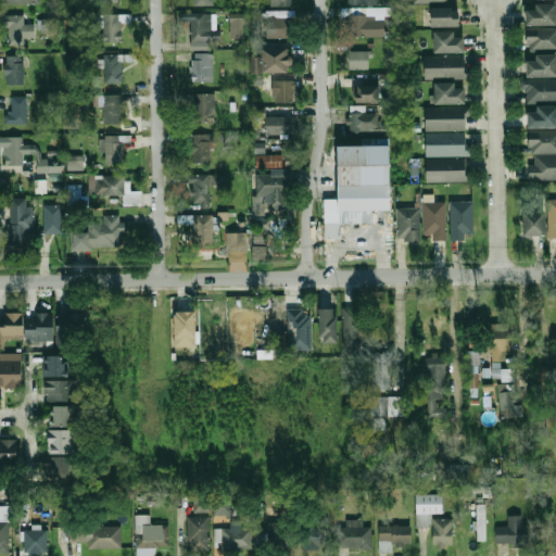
[(555,25),(555,4),(525,4),(525,25),(555,25)]
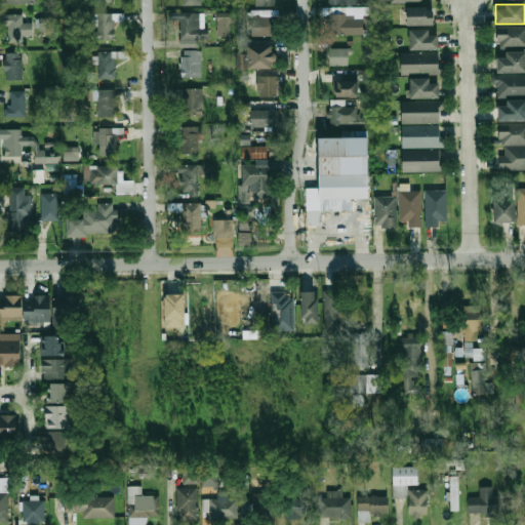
[(403,25),(432,25),(432,8),(403,8),(403,25)]
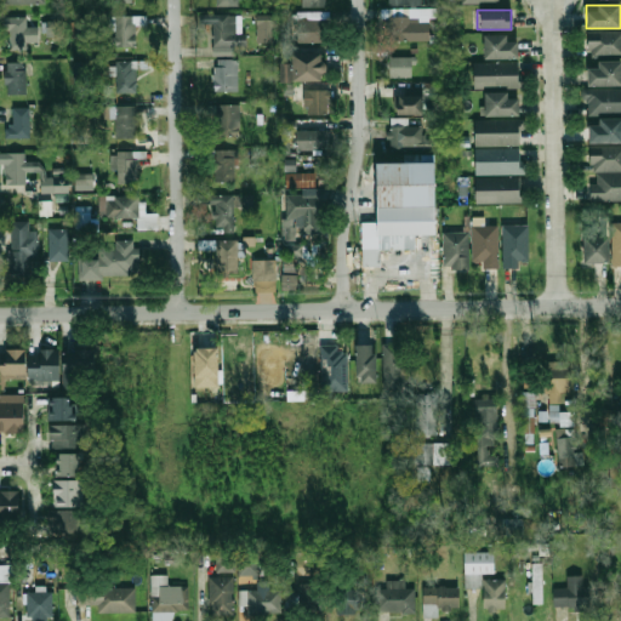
[(140,22),(114,12),(107,30),(115,34),(112,43),(129,49),(140,22)]
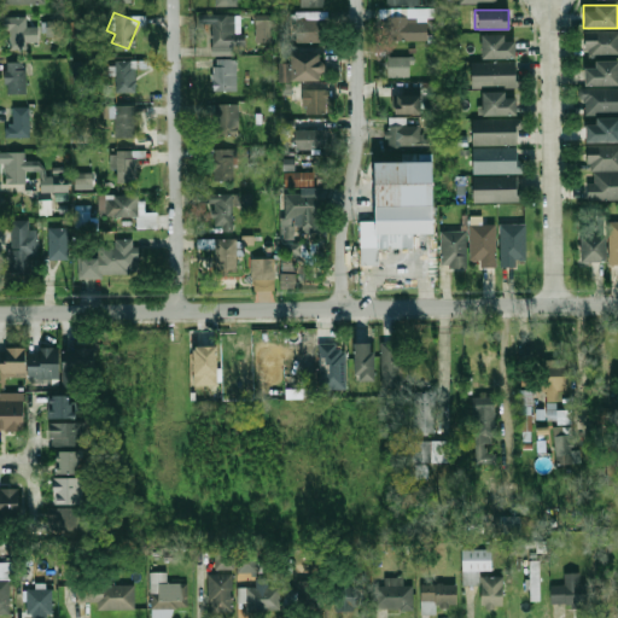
[(244,46),(244,33),(237,33),(237,15),(211,15),(211,46),(244,46)]
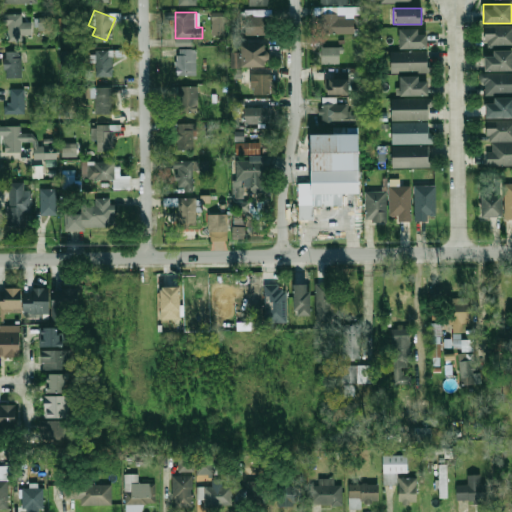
[(212,35),(226,35),(225,12),(211,12),(212,35)]
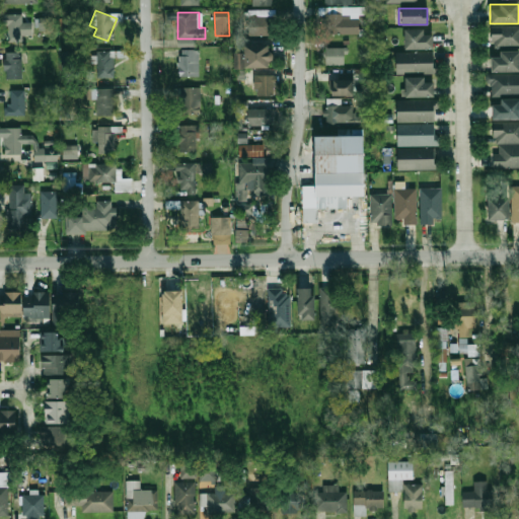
[(5,15),(5,42),(21,42),(21,15),(5,15)]
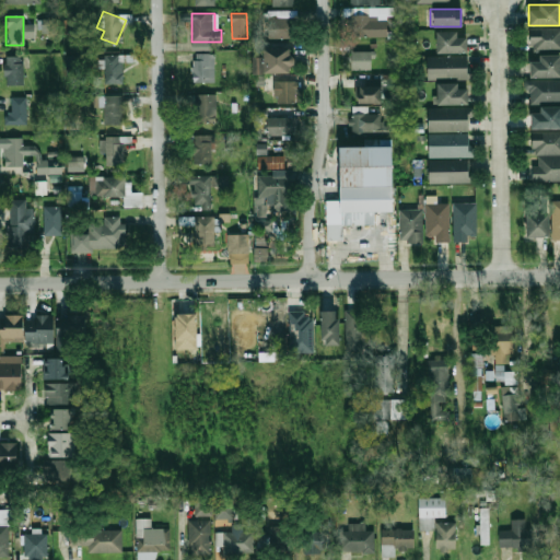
[(293,38),(293,18),(268,18),(268,38),(293,38)]
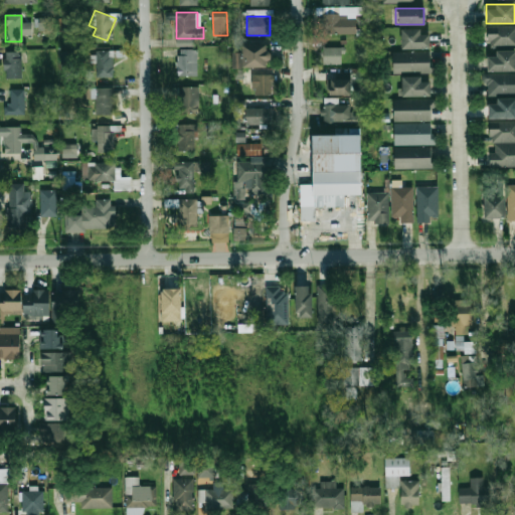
[(355,16),(322,16),(322,35),(355,35),(355,16)]
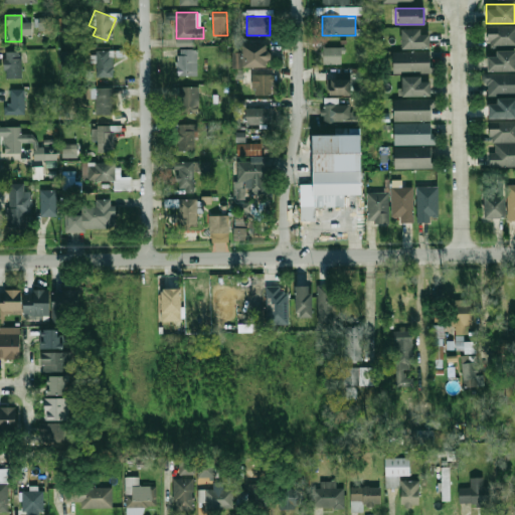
[(49,17),(39,18),(40,30),(49,30),(49,17)]
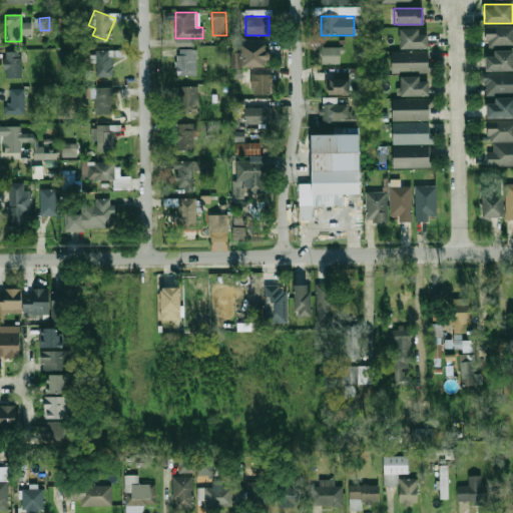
[(512,26),(485,26),(485,46),(512,46),(512,26)]
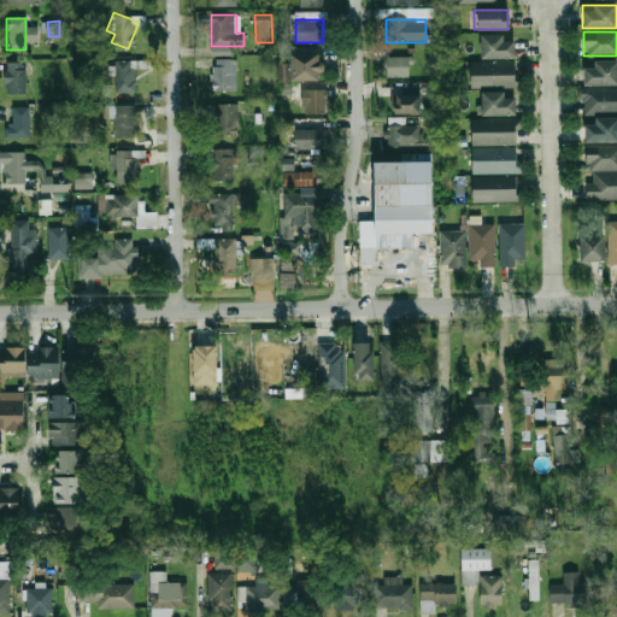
[(501,42),(501,35),(479,35),(479,59),(512,59),(512,42),(501,42)]
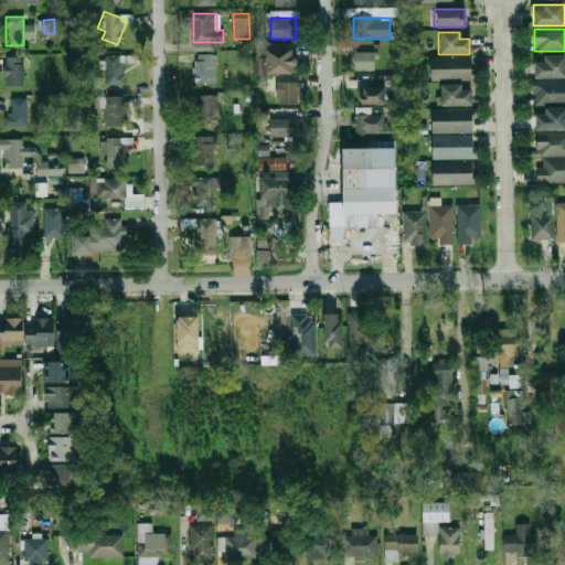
[(292,74),(292,49),(263,49),(263,74),(292,74)]
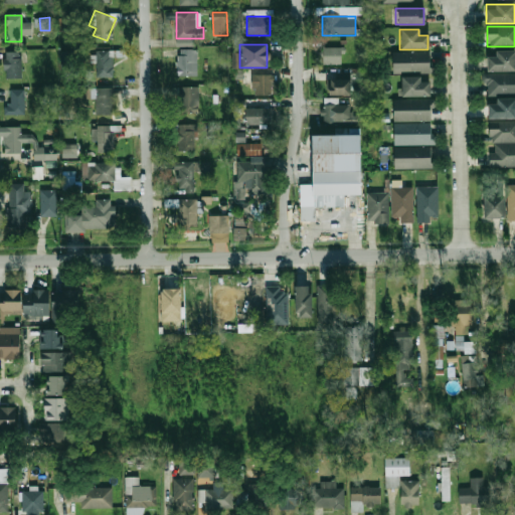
[(322,47),(322,63),(342,63),(342,47),(322,47)]
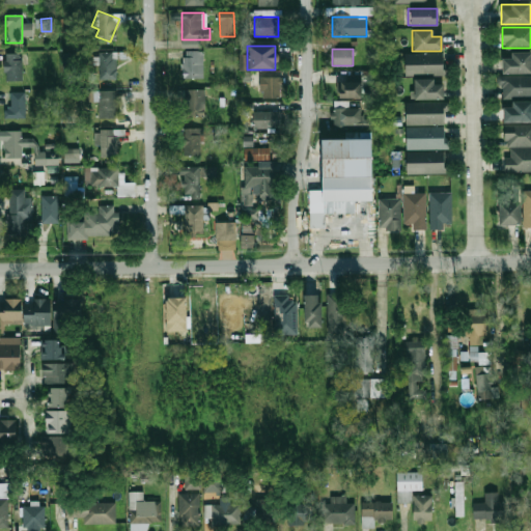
[(183,78),(204,78),(204,51),(183,51),(183,78)]
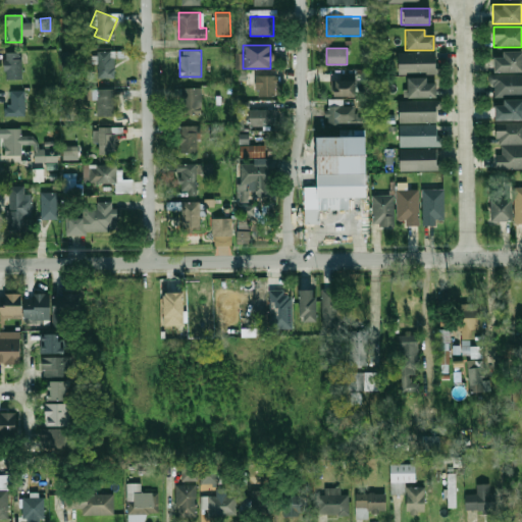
[(113,79),(113,51),(98,51),(98,79),(113,79)]
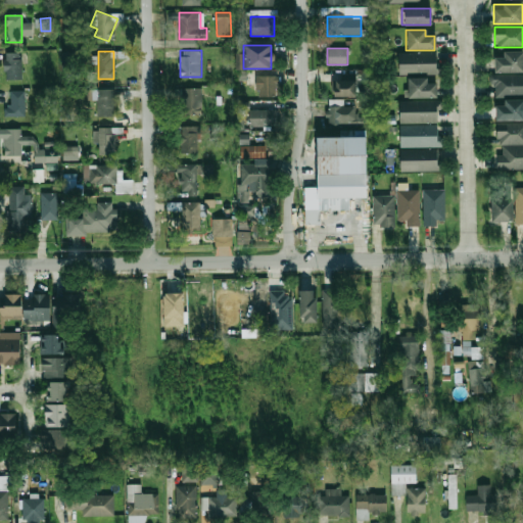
[(522,72),(522,52),(494,52),(494,72),(522,72)]
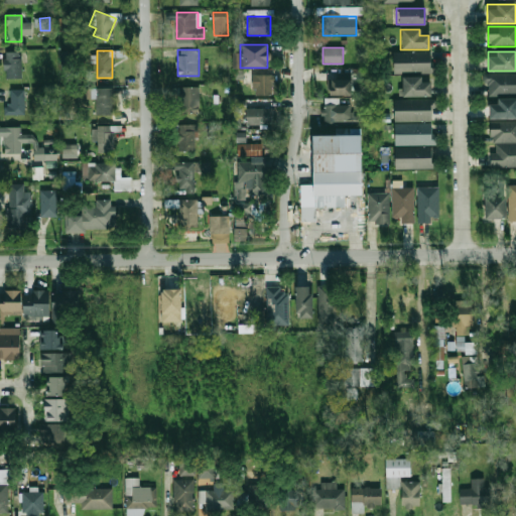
[(4,79),(21,79),(21,52),(4,52),(4,79)]
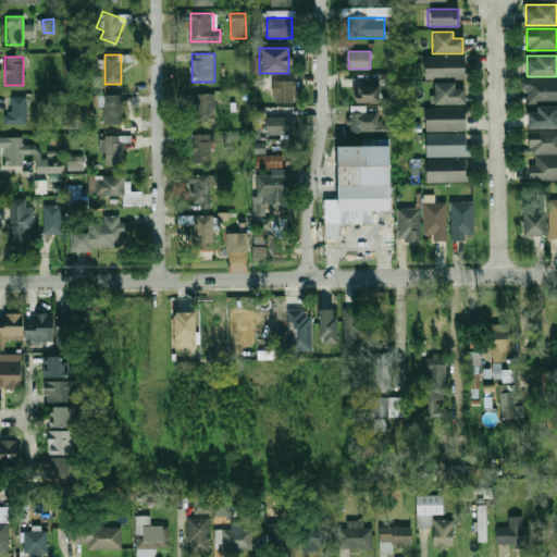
[(78,78),(78,57),(70,57),(70,78),(78,78)]
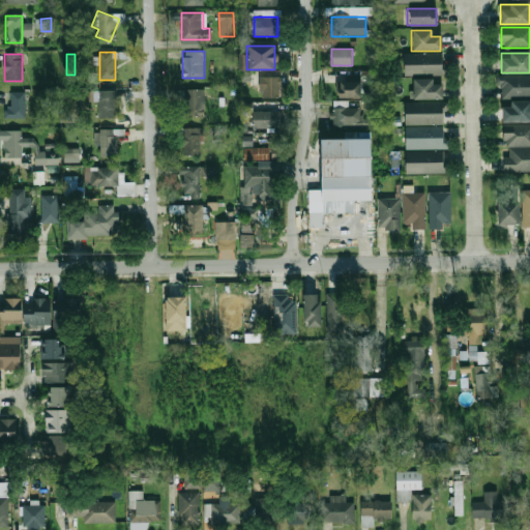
[(403,54),(403,75),(442,75),(442,54),(403,54)]
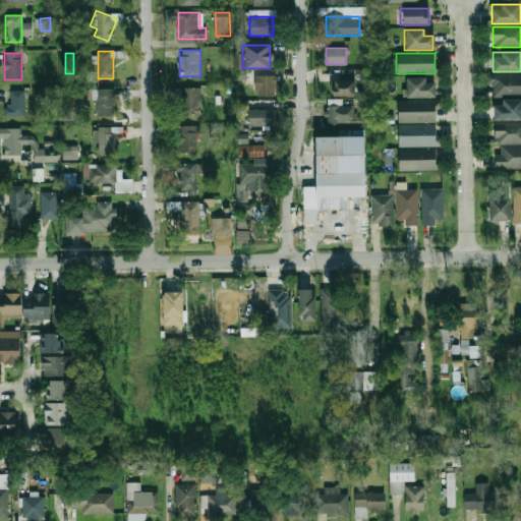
[(493,95),(520,95),(520,74),(493,74),(493,95)]
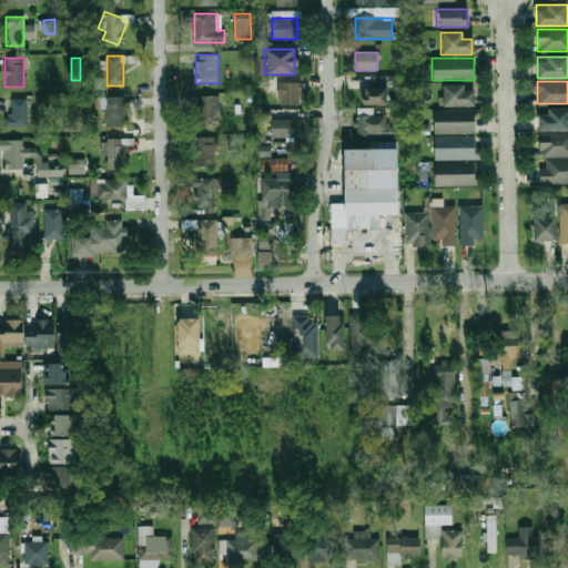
[(300,103),(300,83),(277,83),(277,103),(300,103)]
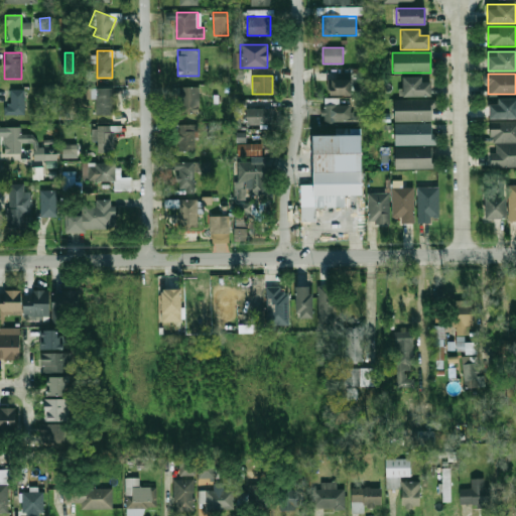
[(402,78),(402,96),(430,96),(430,82),(421,82),(421,78),(402,78)]
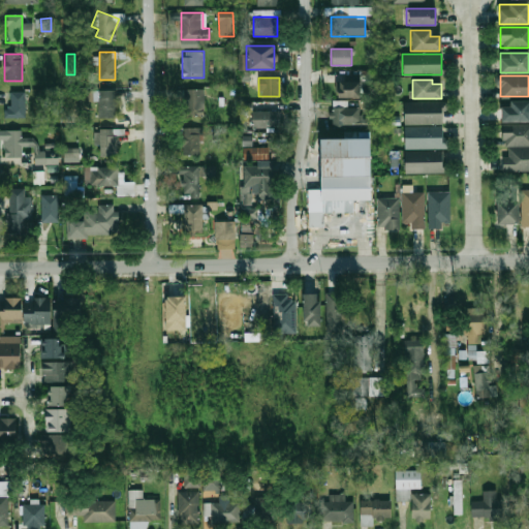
[(359,81),(333,81),(333,98),(359,98),(359,81)]
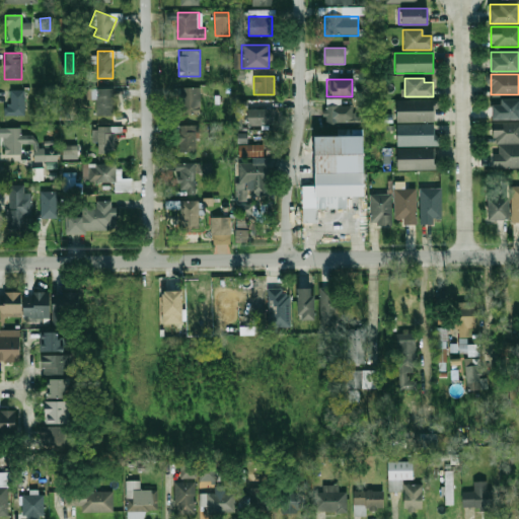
[(200,113),(200,87),(180,87),(180,113),(200,113)]
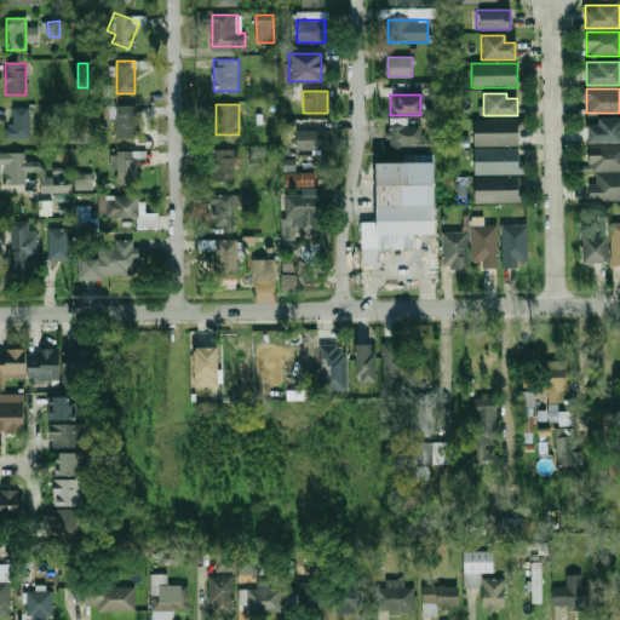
[(137,137),(137,105),(115,105),(115,137),(137,137)]
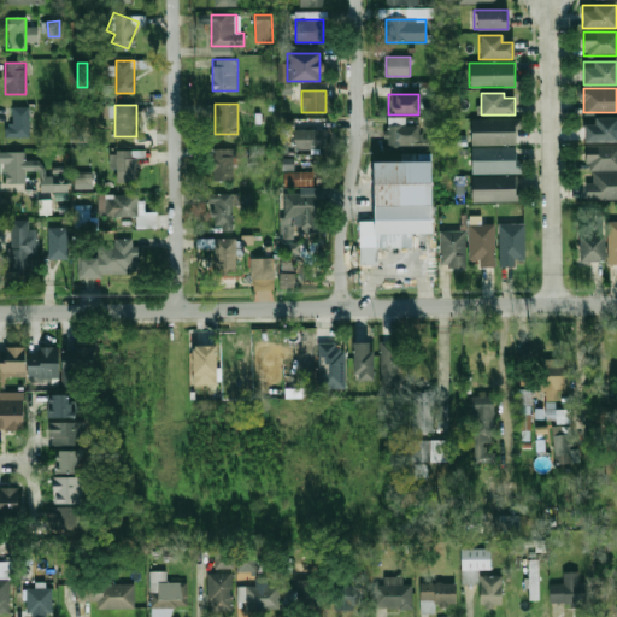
[(31,137),(31,107),(12,107),(12,124),(5,124),(5,137),(31,137)]
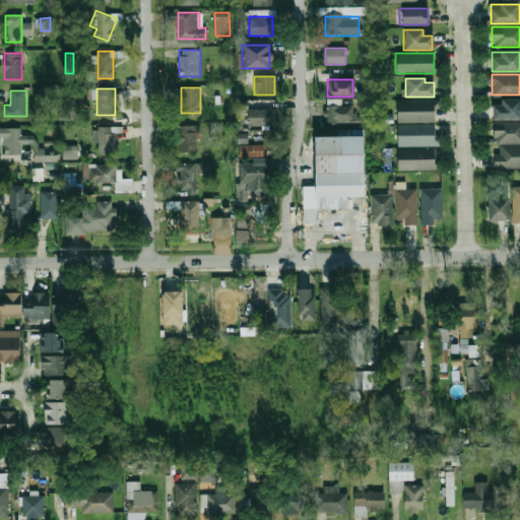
[(519,100),(493,100),(493,120),(519,120),(519,100)]
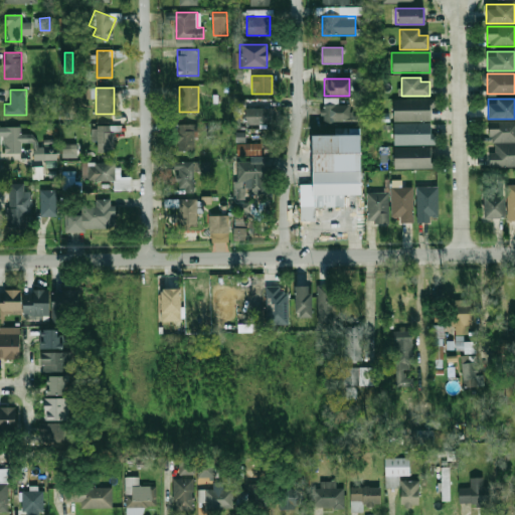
[(393,121),(430,121),(430,101),(393,101),(393,121)]
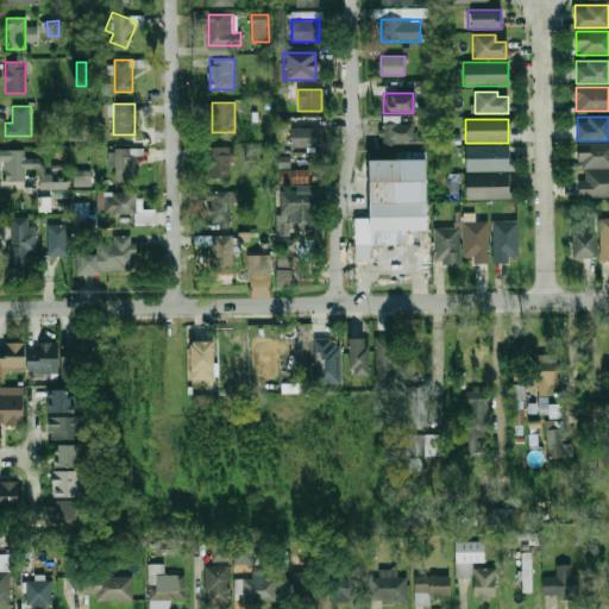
[(416,124),(382,124),(382,145),(422,145),(422,133),(416,133),(416,124)]
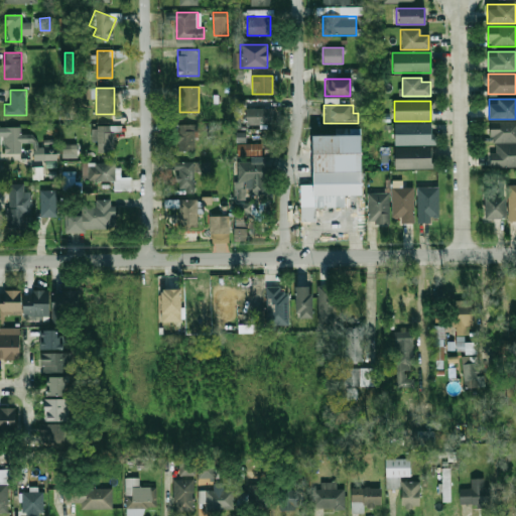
[(272,108),(245,108),(245,125),(272,125),(272,108)]
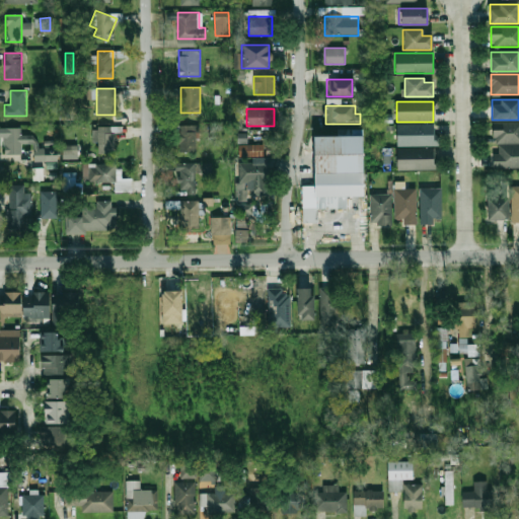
[(518,143),(518,123),(493,123),(493,137),(496,137),(496,143),(518,143)]
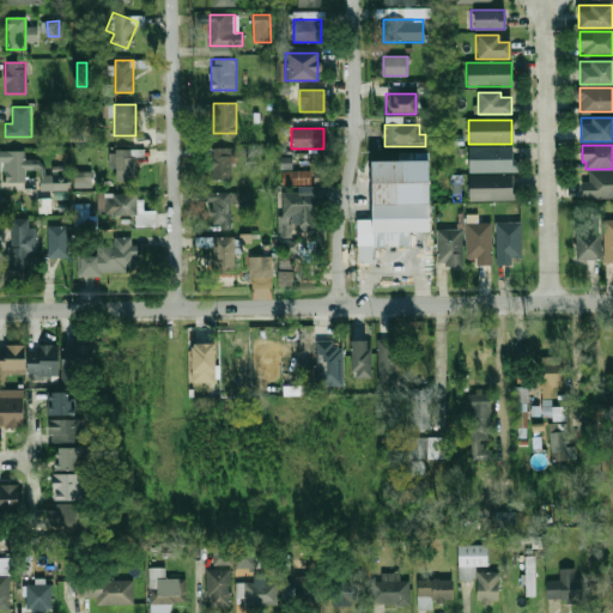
[(212,180),(232,180),(232,147),(212,147),(212,180)]
